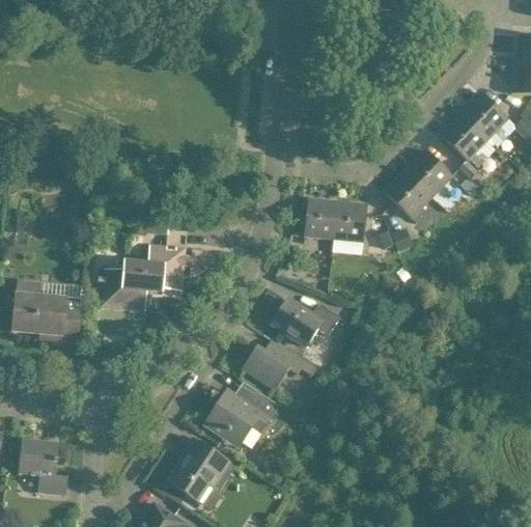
[(144,0),(141,7),(157,14),(161,0),(144,0)]
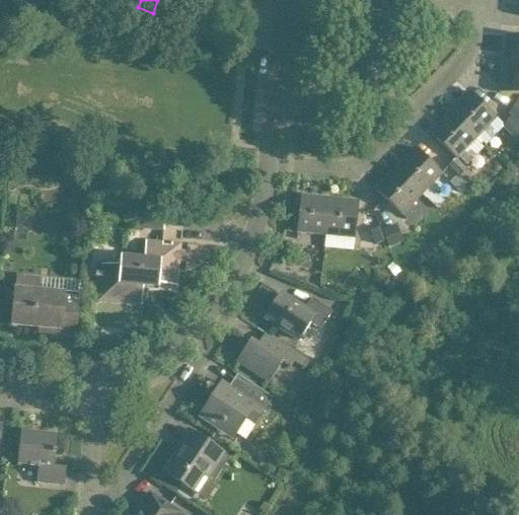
[(359,0),(359,5),(388,8),(388,0),(359,0)]
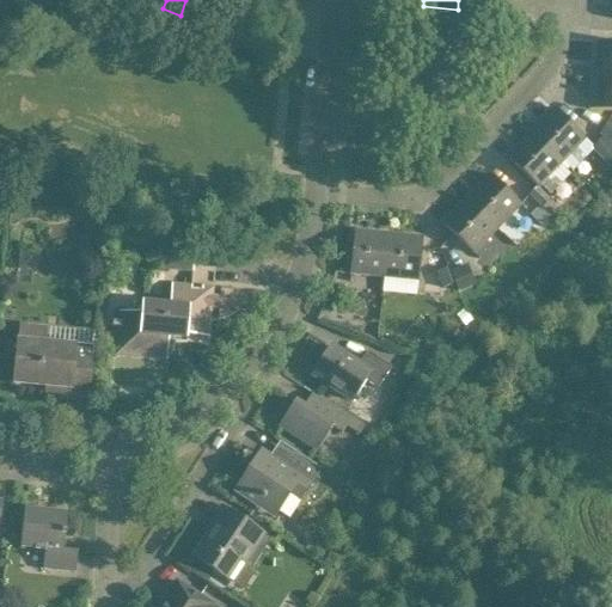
[(598,54),(597,71),(611,72),(611,37),(597,36),(595,54),(598,54)]
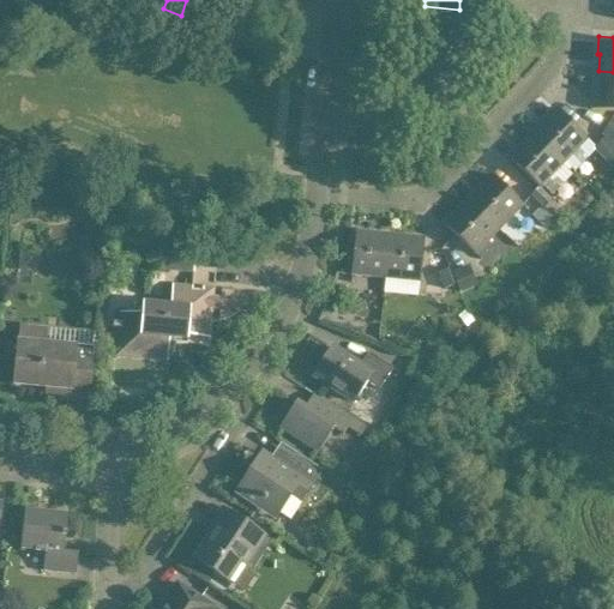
[(613,107),(613,72),(599,71),(597,73),(595,73),(594,89),(596,89),(595,106),(613,107)]
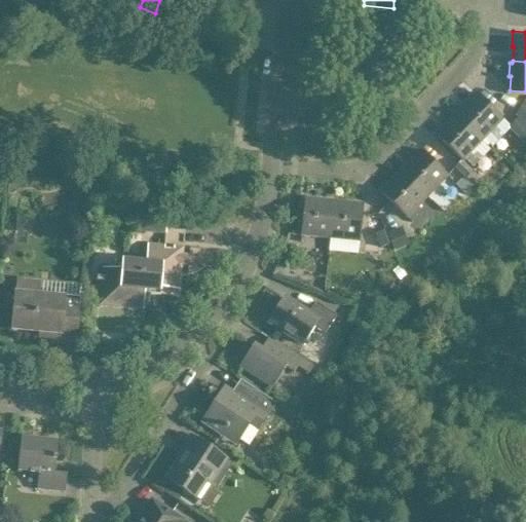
[(458,112),(484,137),(504,114),(477,88),(465,100),(467,102),(458,112)]
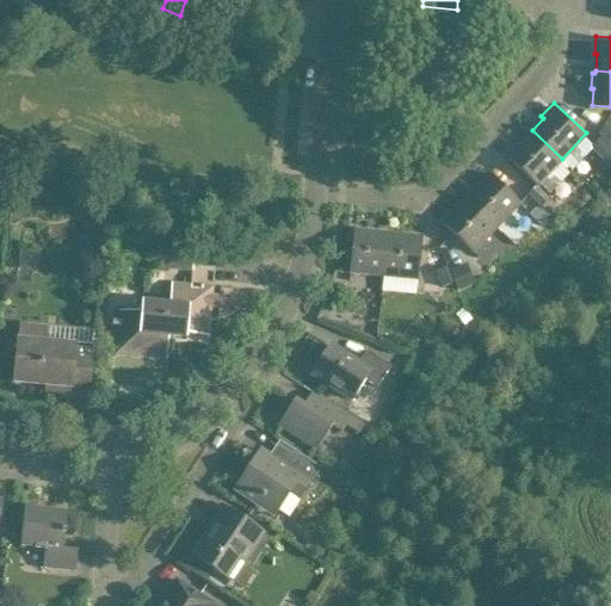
[(603,133),(609,137),(610,138),(610,113),(599,130),(603,133)]
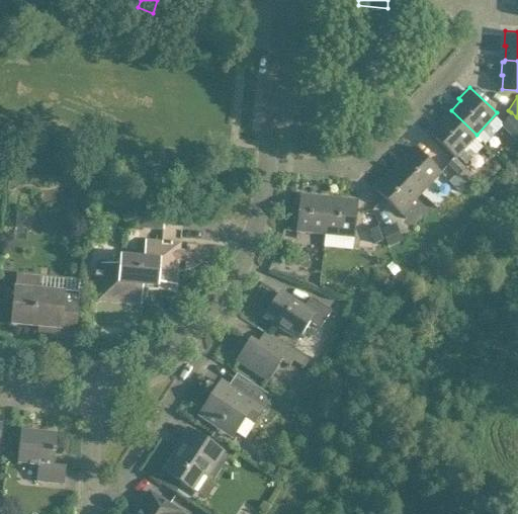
[(450,110),(449,109),(437,121),(439,122),(431,132),(453,153),(446,161),(456,171),(461,175),(467,168),(455,157),(477,135),(451,110),(450,110)]
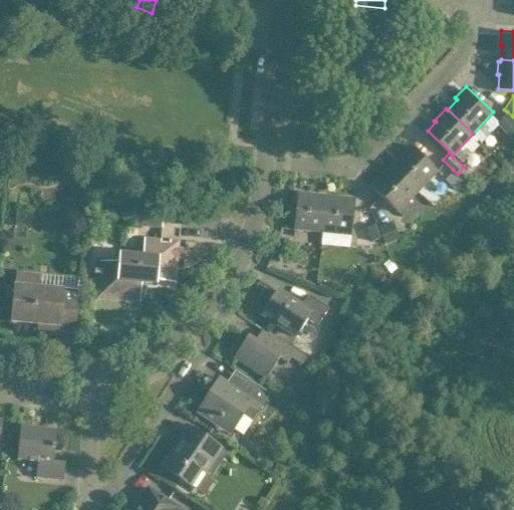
[(513,117),(512,115),(507,111),(497,121),(513,138),(513,117)]
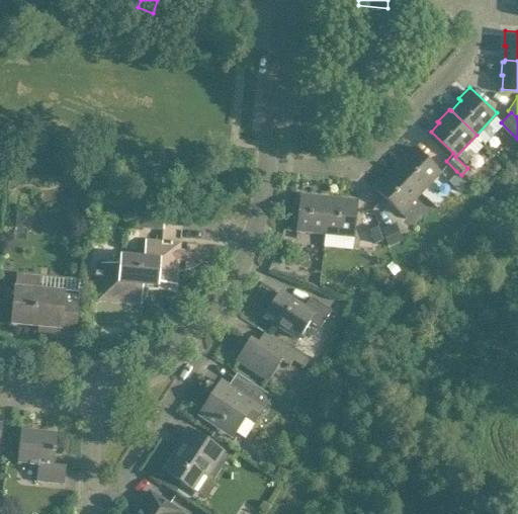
[(398,166),(423,191),(443,171),(416,144),(406,155),(408,156),(398,166)]
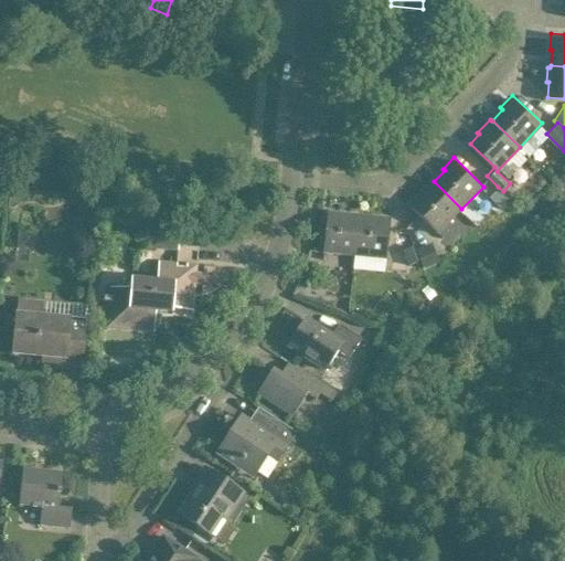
[(439,231),(461,209),(434,181),(433,180),(422,191),(424,192),(413,204),(439,231)]
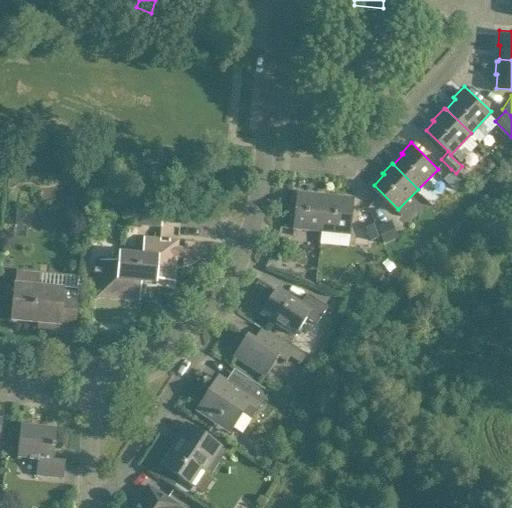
[(451,169),(444,176),(453,184),(460,177),(456,173),(451,169)]
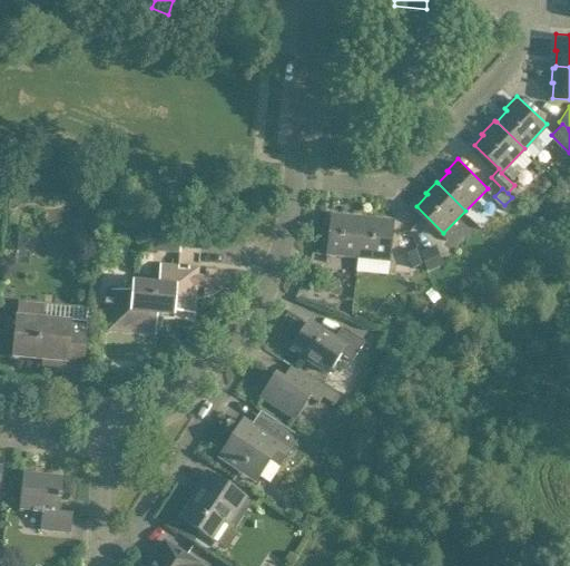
[(9,195),(7,206),(12,207),(17,204),(18,196),(9,195)]
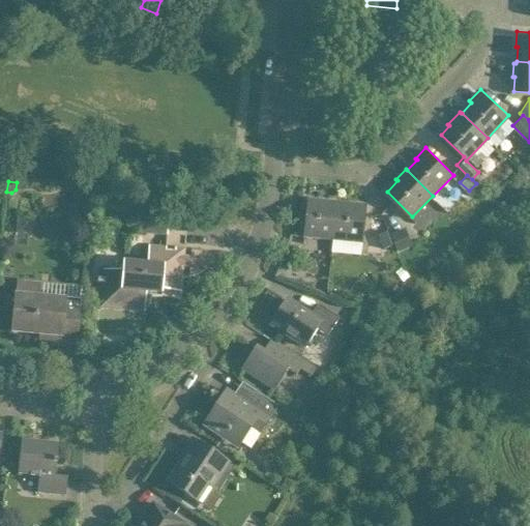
[(306,197),(302,234),(332,237),(336,200),(306,197)]
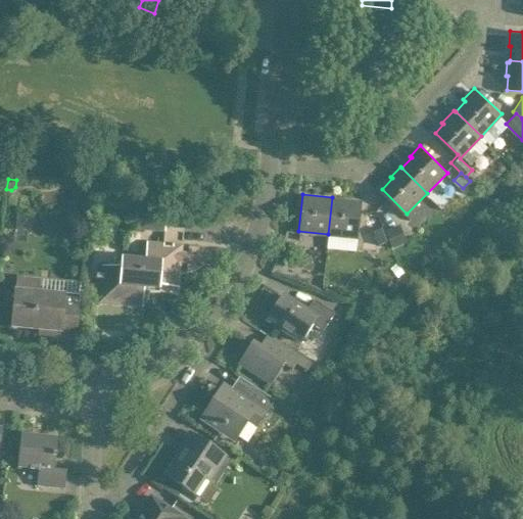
[(332,197),(328,234),(357,237),(361,200),(332,197)]
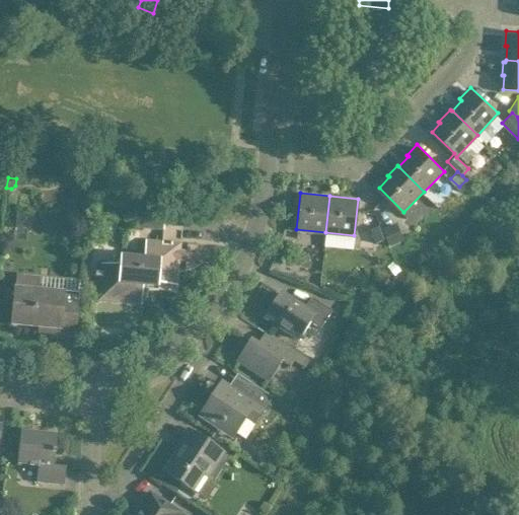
[(164,227),(165,210),(136,207),(134,225),(164,227)]
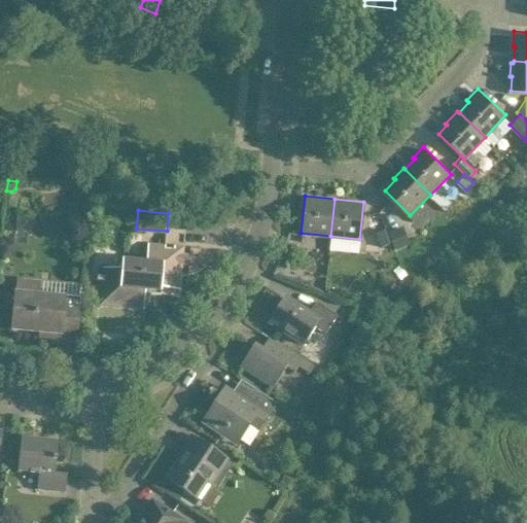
[(401,224),(388,231),(395,247),(409,242),(401,224)]
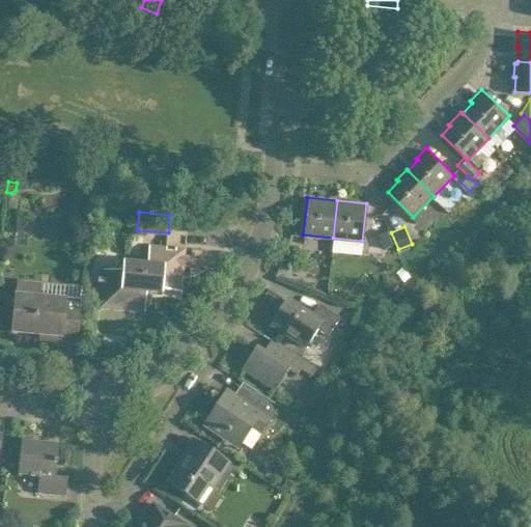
[(385,228),(378,231),(383,246),(392,242),(386,227),(385,228)]
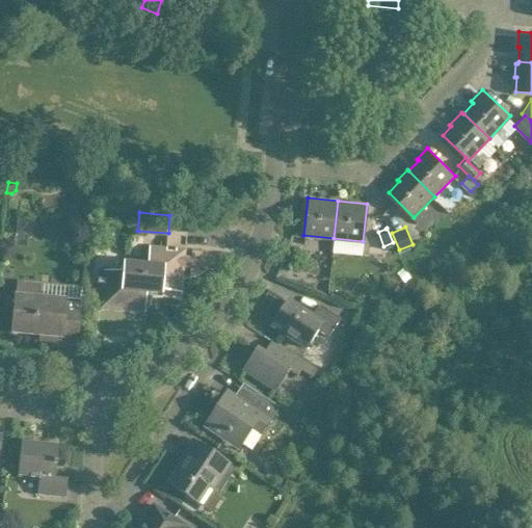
[(148,263),(145,291),(162,292),(162,288),(181,289),(183,264),(189,265),(189,273),(191,273),(193,272),(195,272),(197,271),(200,270),(202,269),(204,268),(206,266),(213,267),(214,257),(212,257),(213,253),(213,249),(191,247),(190,256),(184,255),(185,247),(148,244),(147,262),(148,263)]
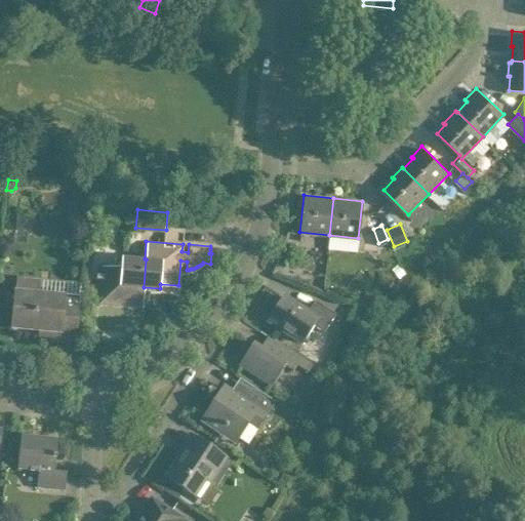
[(101,264),(97,302),(143,305),(144,287),(146,259),(145,258),(121,257),(121,266),(101,264)]
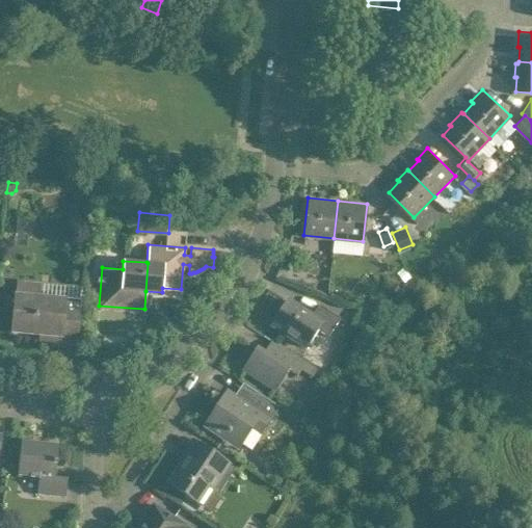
[(15,294),(11,330),(40,332),(40,341),(62,343),(63,326),(78,327),(80,309),(82,287),(40,283),(18,281),(17,294),(15,294)]
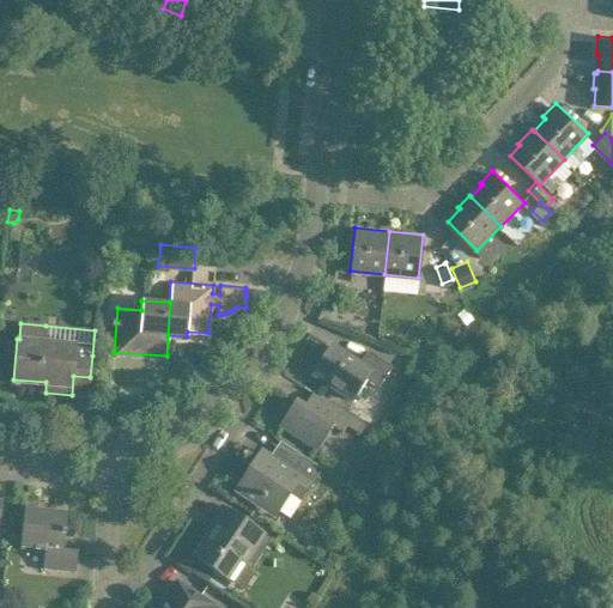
[(392,364),(387,362),(366,348),(358,362),(331,344),(313,371),(352,397),(365,377),(377,385),(392,364)]
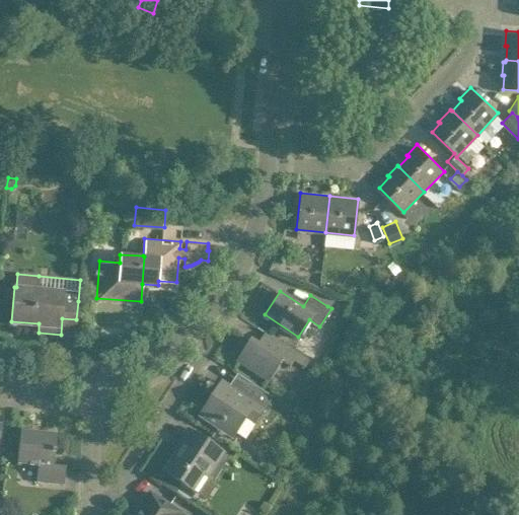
[(236,358),(252,369),(269,379),(281,360),(289,365),(293,359),(303,366),(308,359),(265,330),(256,342),(249,338),(236,358)]
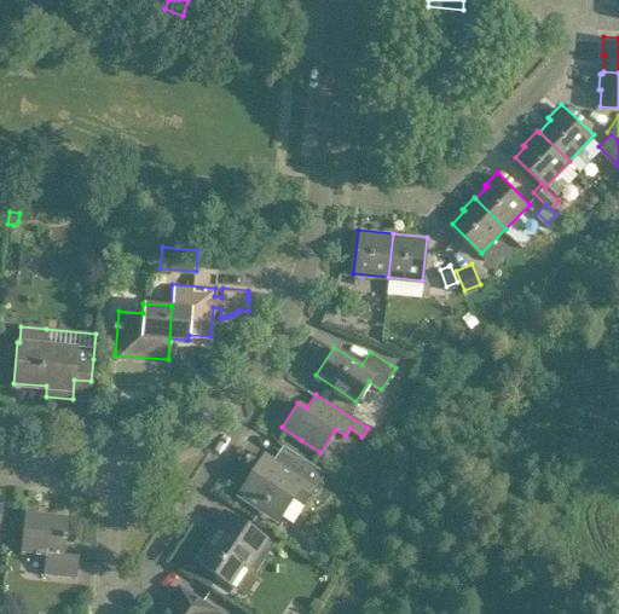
[(252,470),(237,493),(258,507),(260,509),(264,503),(279,513),(282,514),(290,521),(302,504),(301,503),(301,502),(323,470),(306,459),(296,474),(278,462),(275,467),(262,459),(254,471),(252,470)]
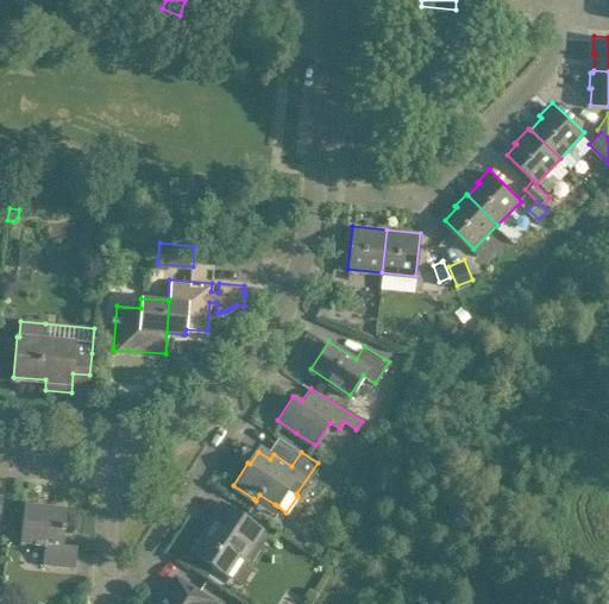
[(42,561),(75,565),(77,545),(63,543),(67,507),(24,502),(20,541),(44,543),(42,561)]
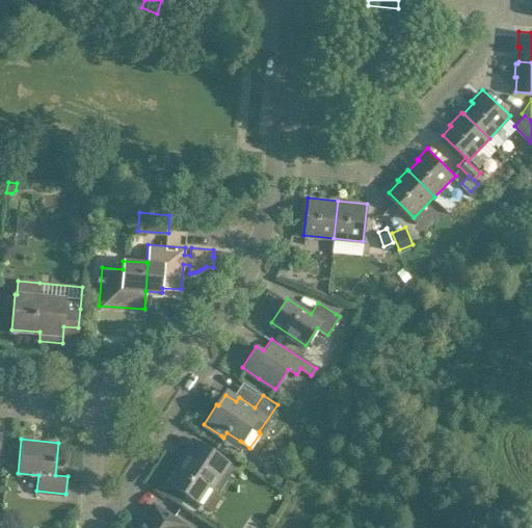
[(229,462),(214,452),(196,441),(183,463),(180,460),(166,481),(184,493),(196,501),(208,484),(212,486),(229,462)]
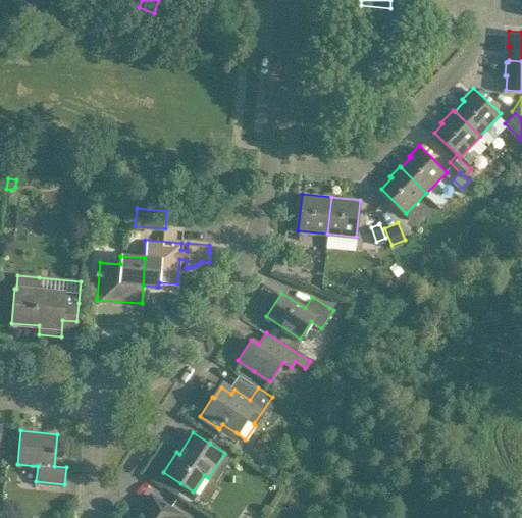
[(186,517),(179,514),(180,513),(150,493),(133,517),(186,517)]
